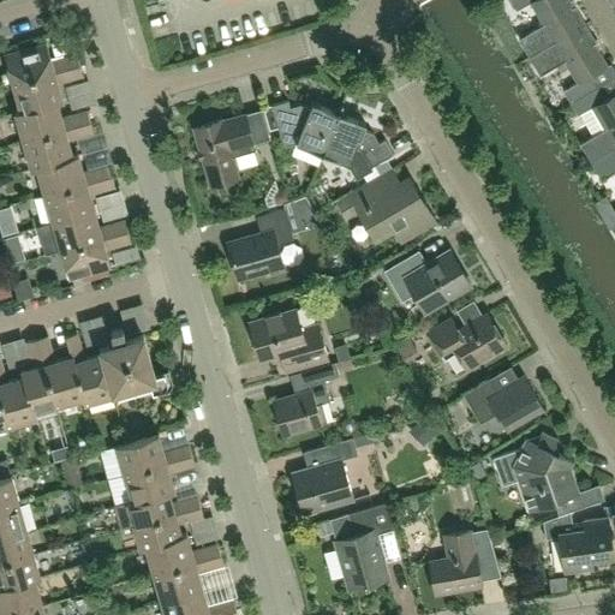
[(585,24),(574,6),(572,7),(567,0),(509,0),(515,11),(530,3),(543,24),(519,39),(529,57),(585,24)]
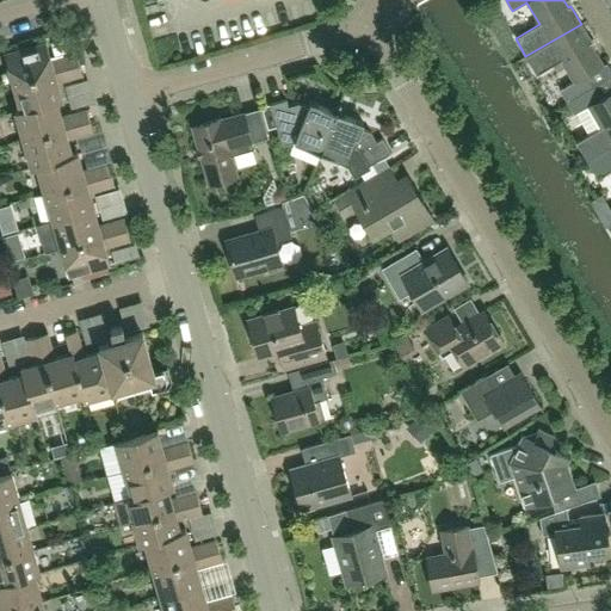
[(567,102),(593,86),(587,74),(603,66),(590,43),(592,42),(581,24),(525,56),(536,74),(561,60),(574,81),(560,90),(567,102)]
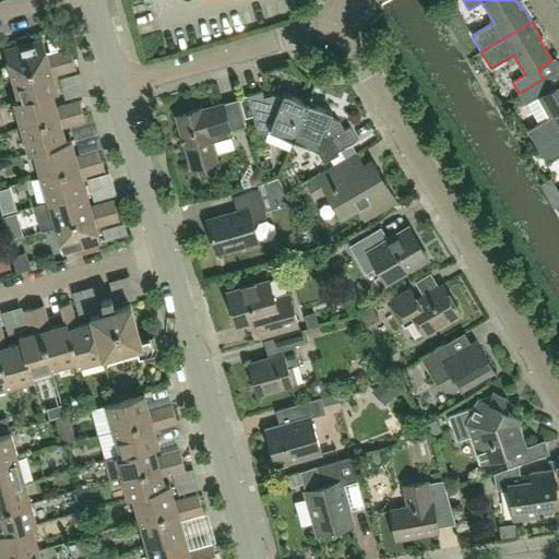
[(47,56),(42,39),(3,50),(11,76),(72,58),(70,49),(47,56)]
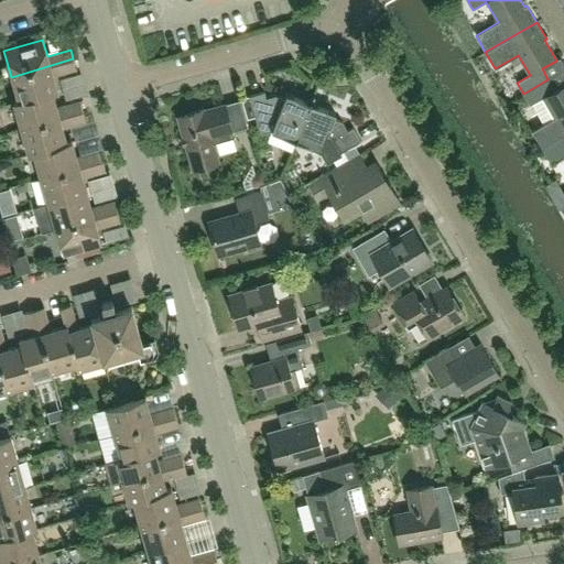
[(57,93),(53,75),(76,68),(73,58),(11,77),(19,100),(19,102),(52,93),(52,94),(57,93)]
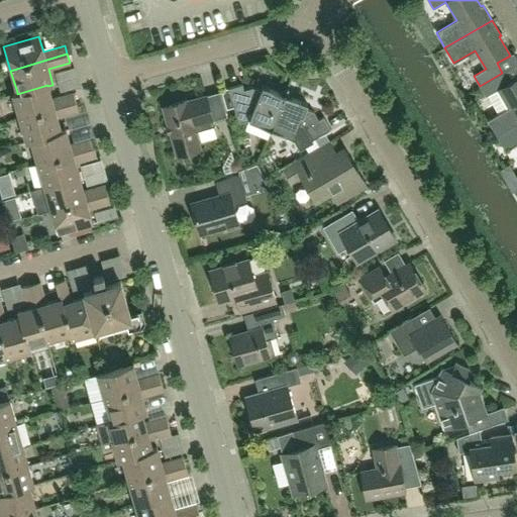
[(516,122),(516,77),(508,83),(502,73),(480,86),(485,96),(497,89),(508,108),(488,120),(496,135),(516,122)]
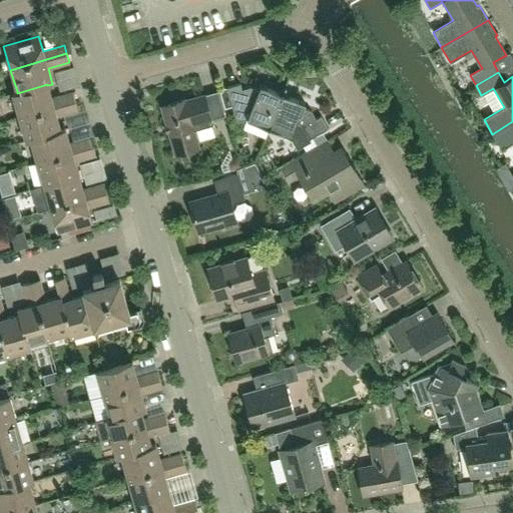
[(51,98),(47,85),(47,84),(17,93),(17,91),(12,93),(19,117),(75,101),(72,92),(51,98)]
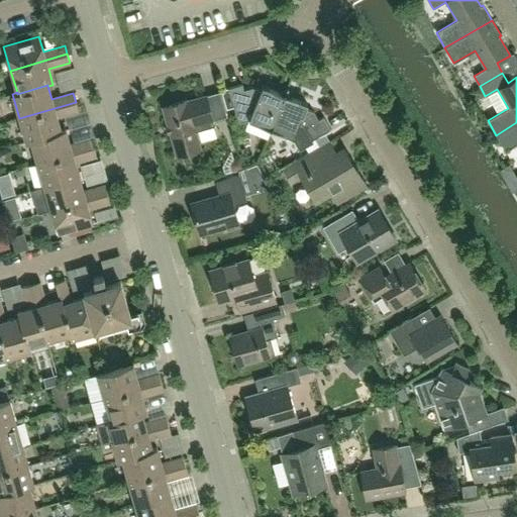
[(271,129),(285,95),(263,86),(261,91),(252,88),(243,90),(241,85),(228,88),(238,123),(248,120),(271,129)]
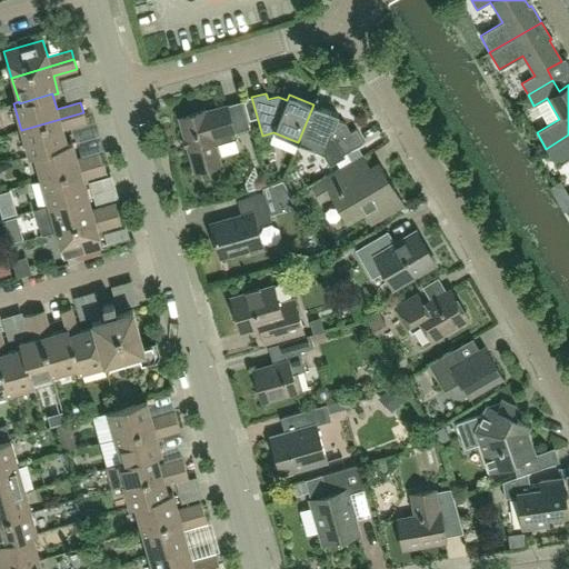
[(363,142),(356,129),(350,132),(345,123),(336,120),(338,115),(313,105),(298,142),(323,152),(329,162),(363,142)]
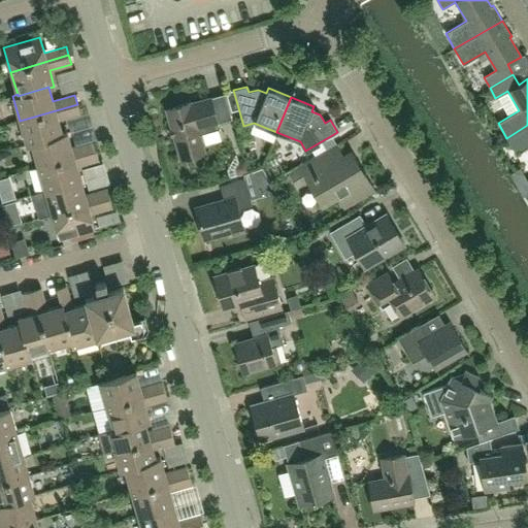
[(199,134),(219,129),(210,98),(191,103),(190,102),(166,109),(180,160),(204,153),(199,134)]
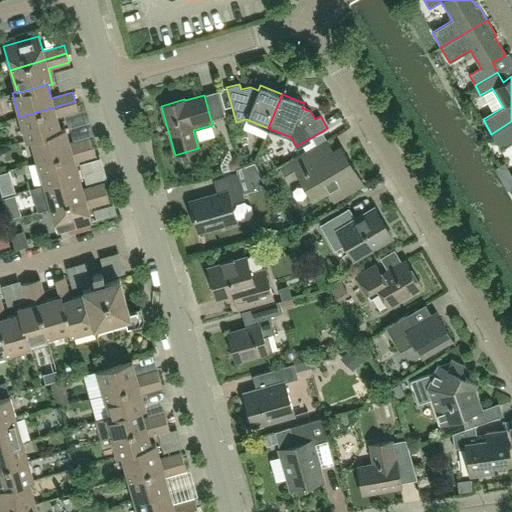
[(60,130),(60,129),(56,116),(77,110),(75,101),(19,117),(26,141),(31,140),(30,139),(60,130)]
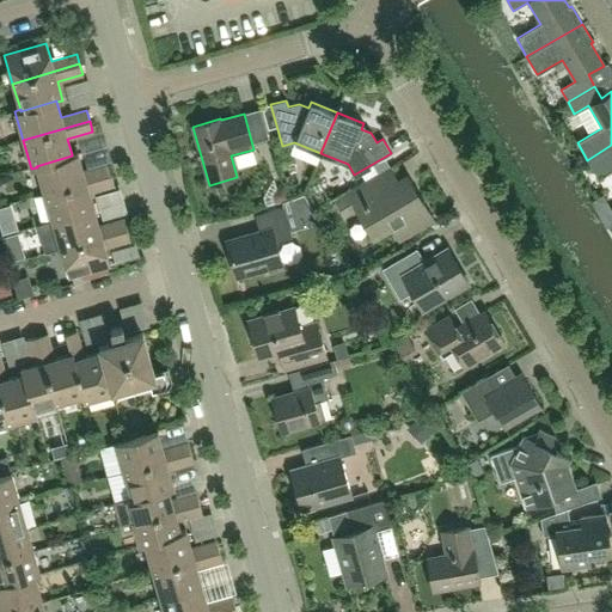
[(611,145),(587,160),(598,178),(611,170),(611,145)]
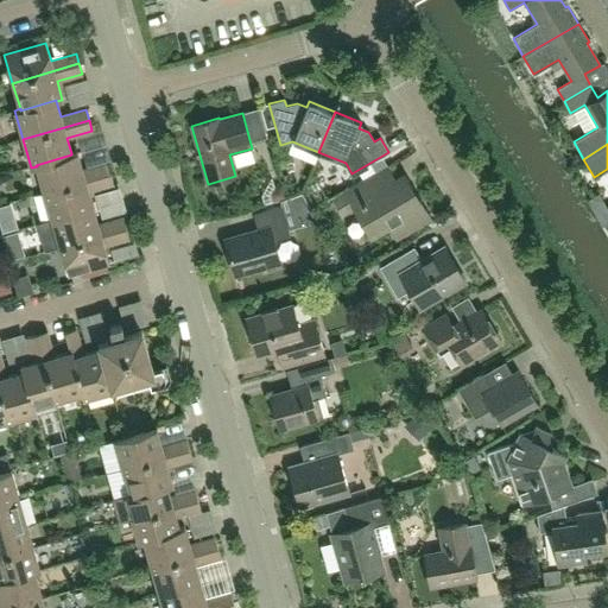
[(82,170),(77,152),(71,153),(71,154),(36,165),(37,166),(44,192),(111,173),(107,163),(82,170)]
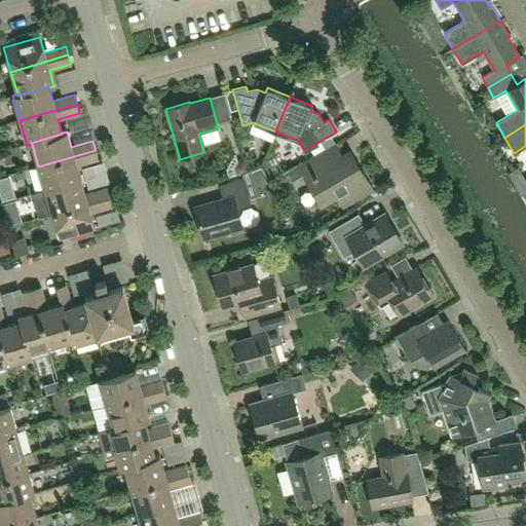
[(371,189),(349,153),(347,150),(341,153),(337,145),(290,173),(296,185),(307,179),(322,203),(334,195),(341,207),(371,189)]
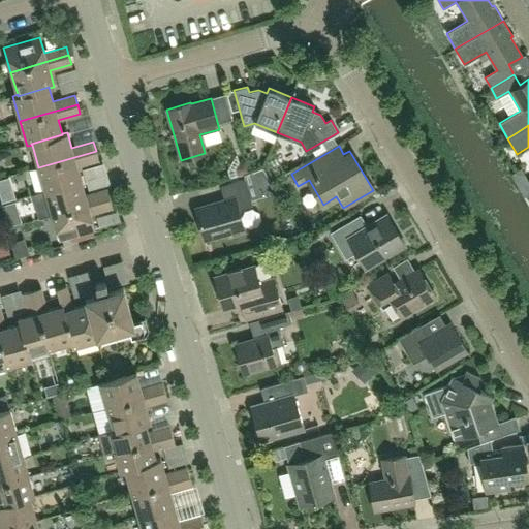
[(81,181),(76,165),(98,159),(96,151),(38,167),(44,191),(81,181)]
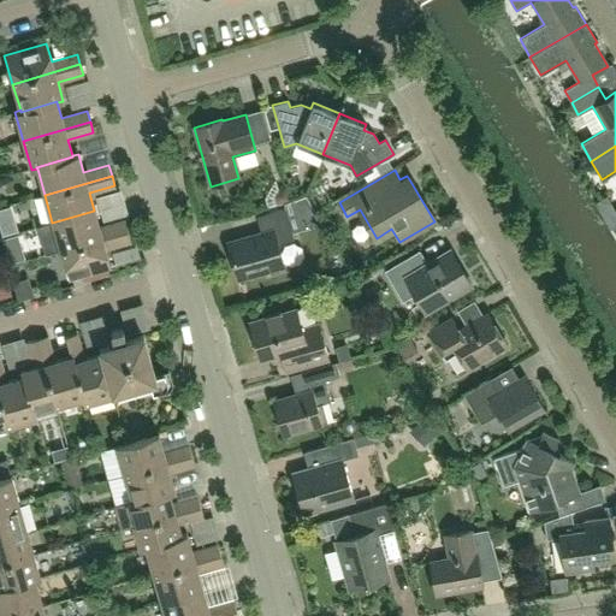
[(285,185),(277,188),(274,194),(277,202),(289,199),(285,185)]
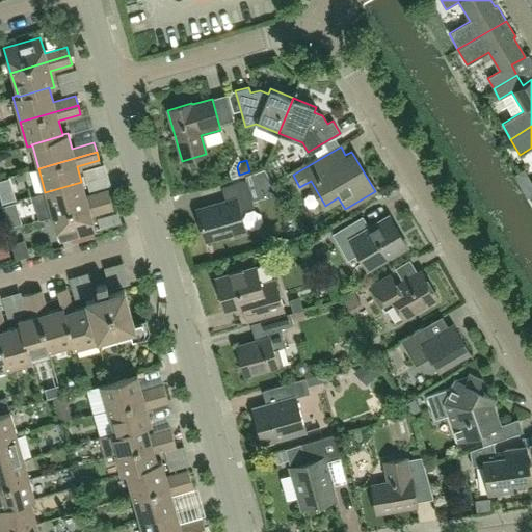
[(245,229),(239,210),(254,206),(246,180),(221,187),(225,202),(196,210),(205,240),(245,229)]
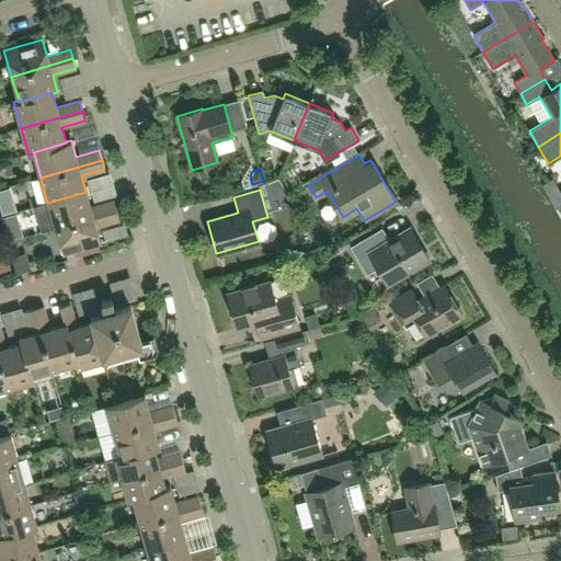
[(90,207),(86,192),(47,203),(55,228),(116,210),(113,201),(90,207)]
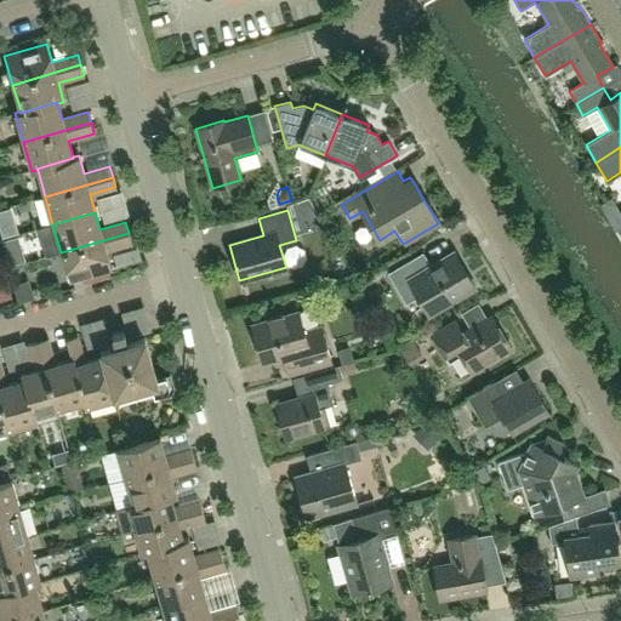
[(112,269),(106,251),(131,244),(129,233),(61,252),(69,281),(81,278),(109,271),(112,269)]
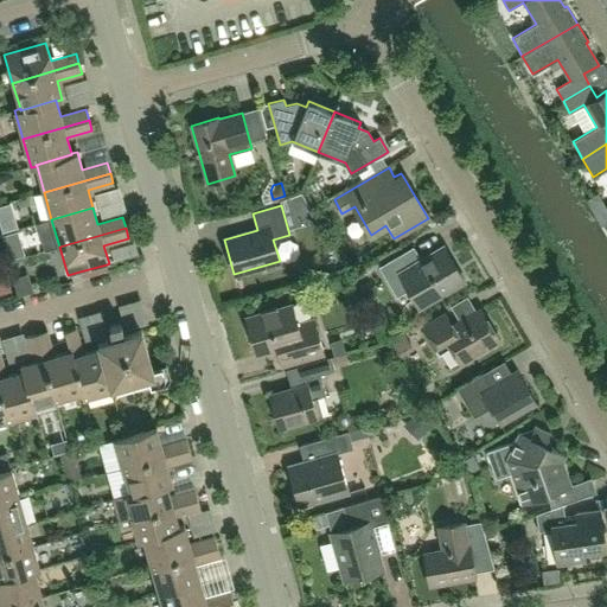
[(379,267),(396,296),(414,287),(425,306),(465,282),(443,246),(415,262),(408,250),(379,267)]
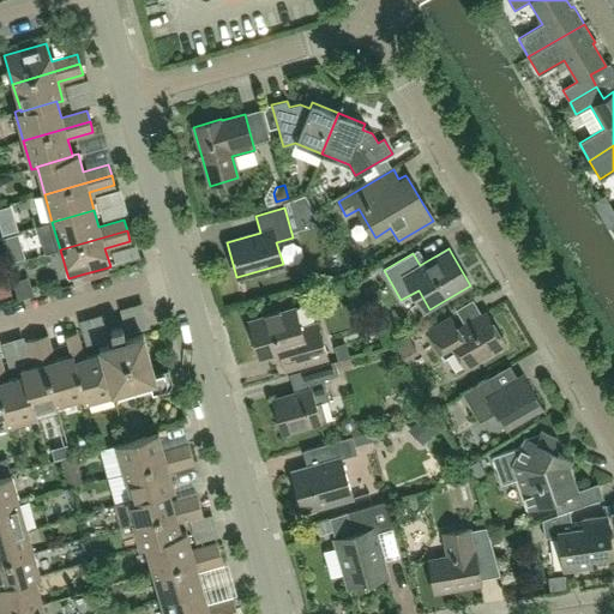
[(338,260),(329,264),(332,272),(342,270),(338,260)]
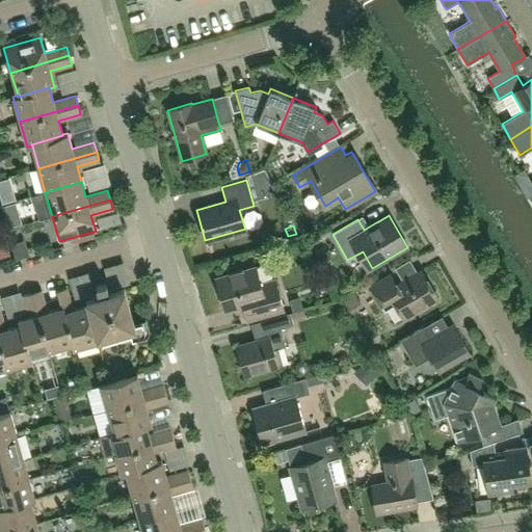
[(94,232),(70,238),(71,244),(95,237),(94,232)]
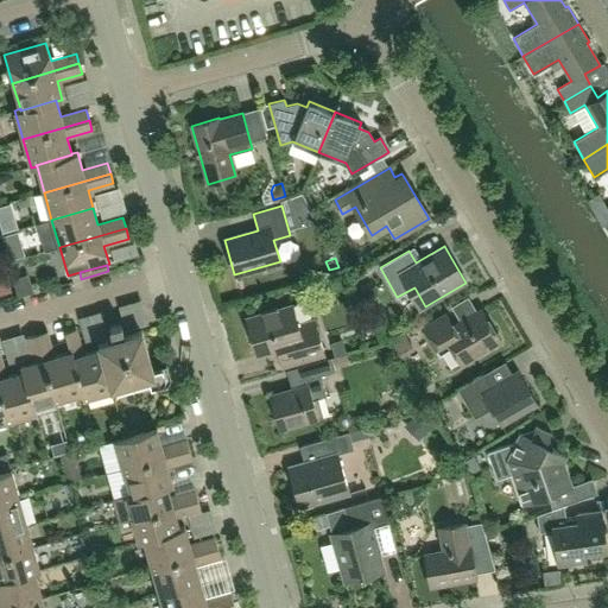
[(7,278),(0,280),(0,295),(12,292),(7,278)]
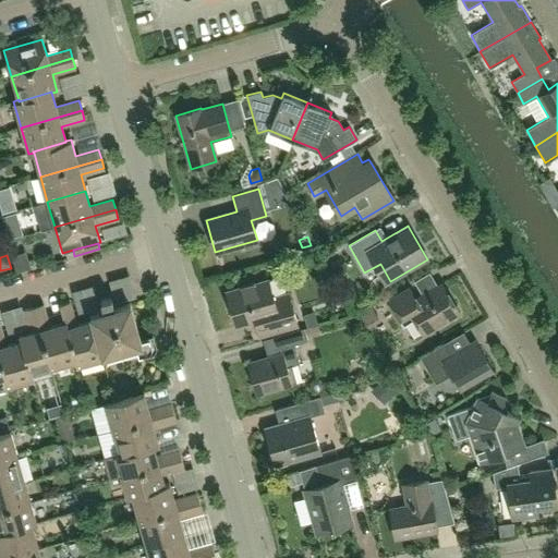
[(298,325),(288,293),(274,298),(268,279),(226,291),(235,325),(264,316),(268,332),(298,325)]
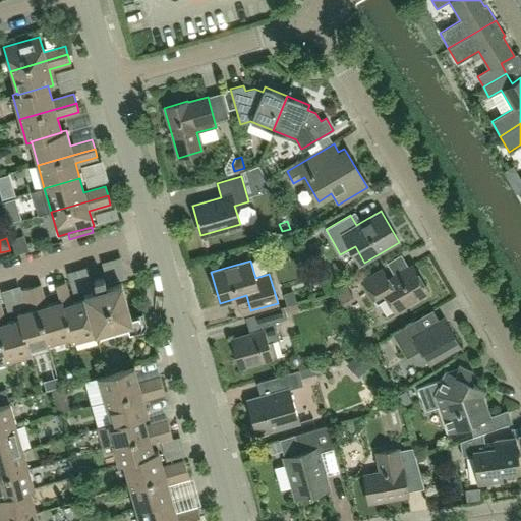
[(395,311),(428,292),(412,265),(389,279),(383,269),(362,281),(377,304),(387,298),(395,311)]
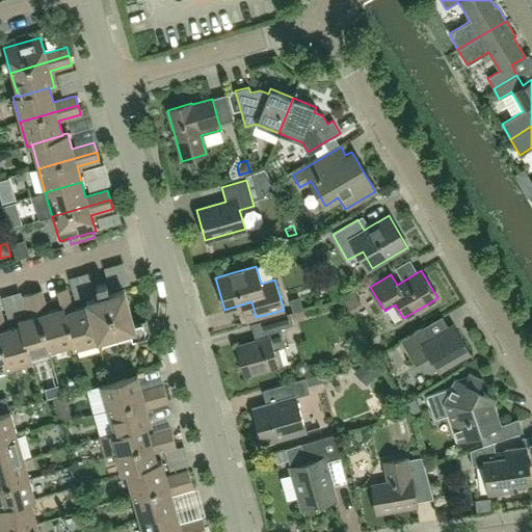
[(133,323),(124,289),(109,294),(106,284),(96,287),(99,297),(85,300),(87,306),(92,322),(98,340),(130,330),(133,343),(142,340),(148,336),(149,328),(145,320),(133,323)]
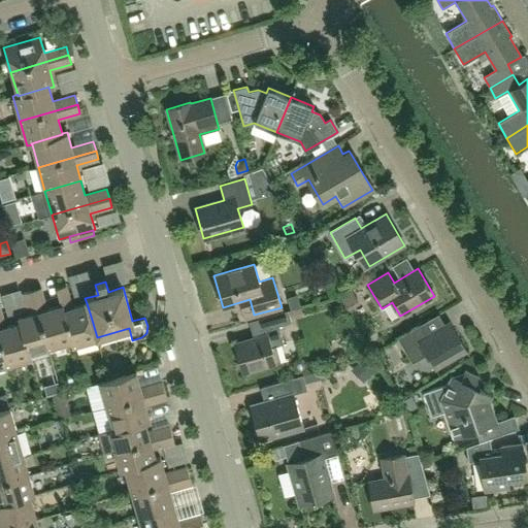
[(97,337),(92,320),(87,303),(72,307),(66,286),(56,289),(61,305),(62,305),(72,341),(71,341),(72,347),(98,338),(97,337)]
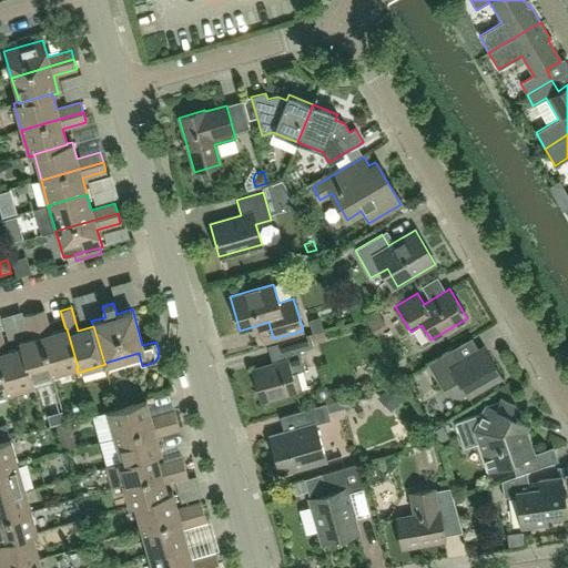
[(78,367),(67,328),(66,328),(50,333),(43,310),(34,312),(52,374),(77,367),(78,367)]
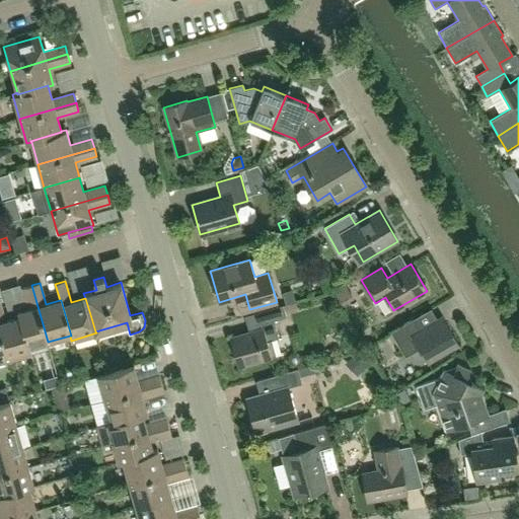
[(48,342),(31,285),(22,288),(28,309),(17,312),(18,317),(20,316),(28,347),(29,347),(48,342)]
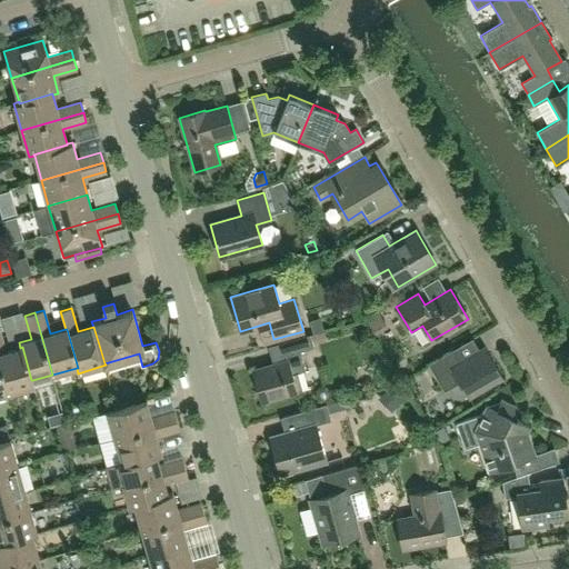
[(320,318),(309,321),(312,335),(317,333),(323,331),(320,318)]
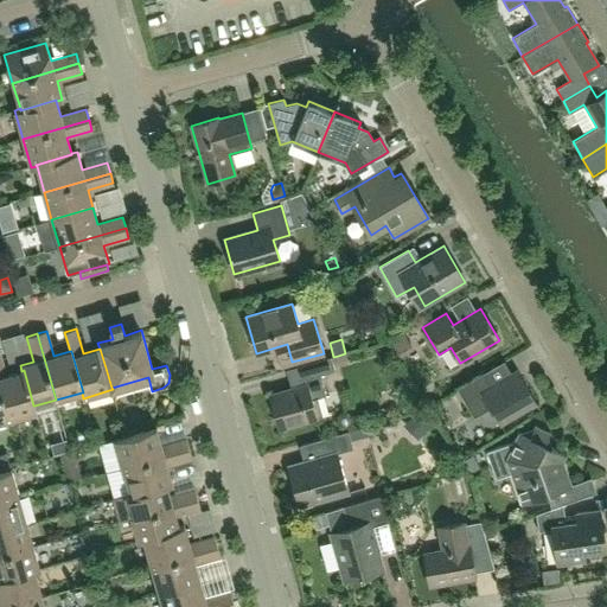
[(345,353),(338,356),(340,363),(347,362),(345,353)]
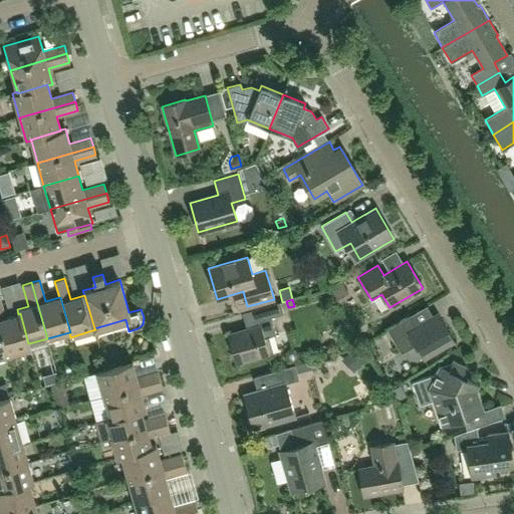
[(20,313),(18,314),(5,318),(0,300),(0,332),(6,355),(31,348),(29,343),(28,343),(20,313)]
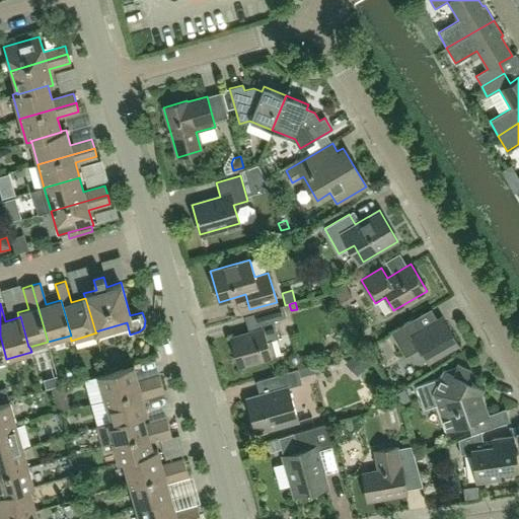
[(279,338),(274,320),(286,317),(283,305),(244,316),(249,331),(229,338),(238,367),(277,356),(272,340),(279,338)]
